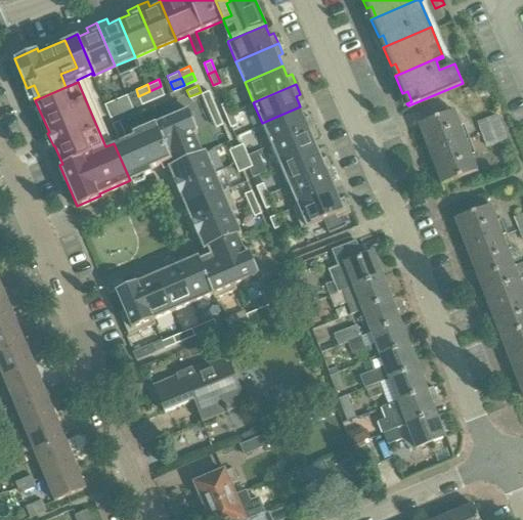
[(161,86),(149,91),(153,98),(164,93),(161,86)]
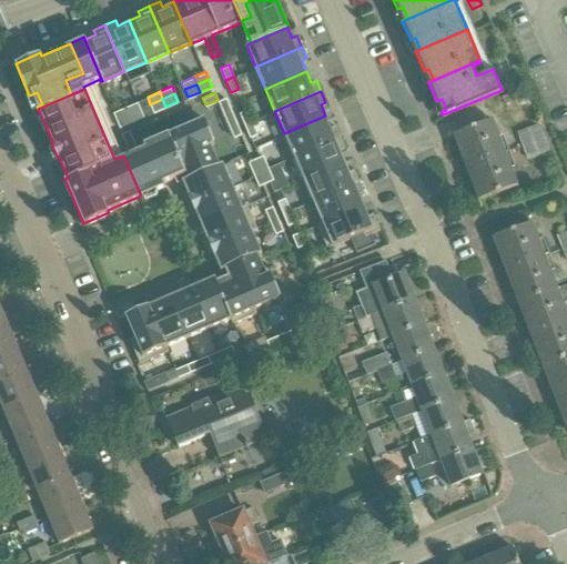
[(223,112),(231,109),(225,97),(219,100),(223,112)]
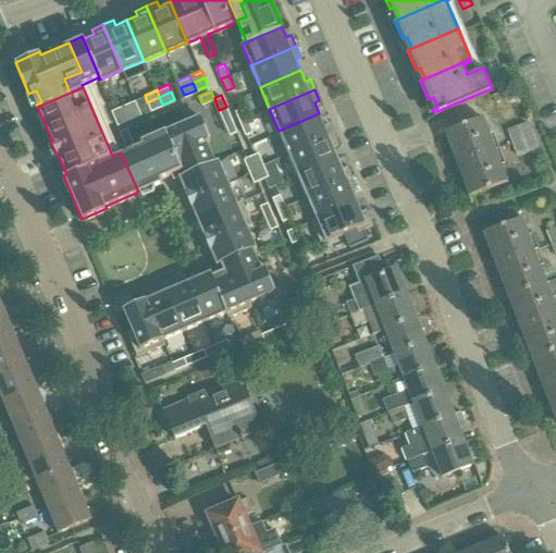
[(162,105),(159,97),(147,102),(150,109),(162,105)]
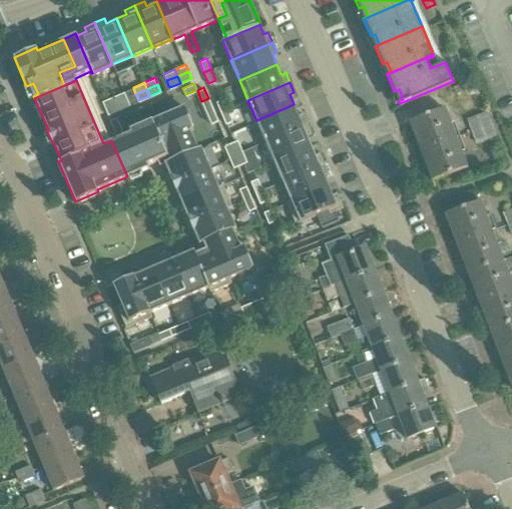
[(116,102),(126,97),(124,91),(113,95),(116,102)]
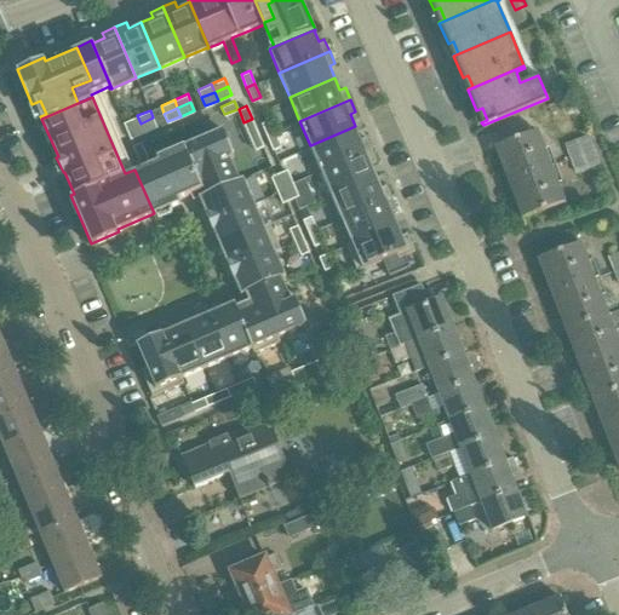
[(141,124),(137,115),(124,121),(127,130),(141,124)]
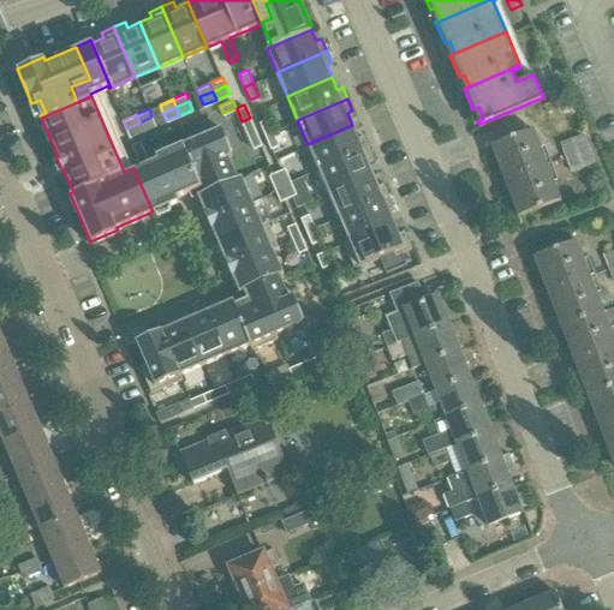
[(151,117),(139,123),(142,131),(155,125),(151,117)]
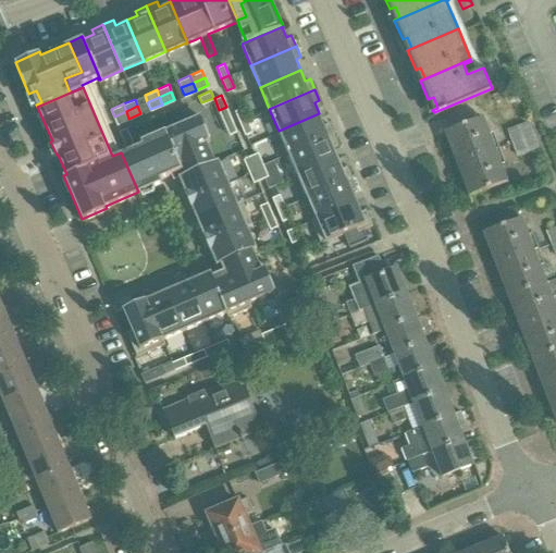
[(232,118),(226,107),(219,110),(224,121),(232,118)]
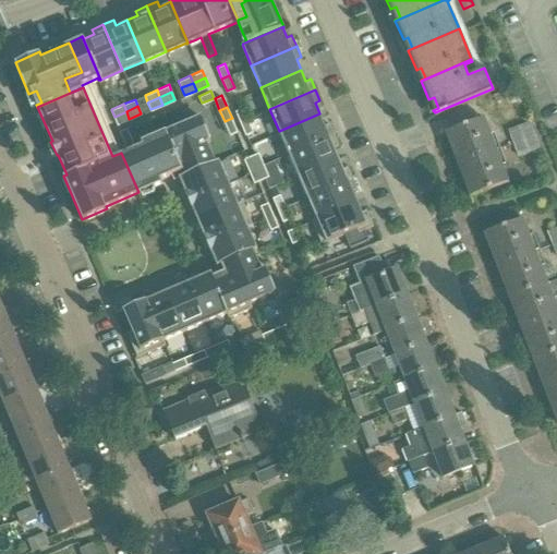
[(240,121),(247,118),(243,107),(235,110),(240,121)]
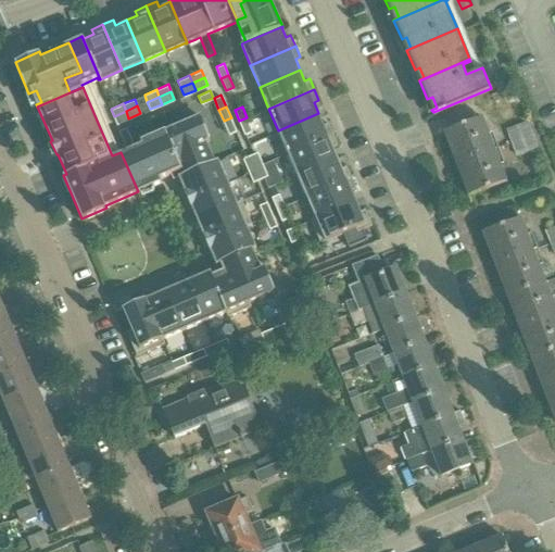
[(128,118),(126,111),(114,116),(117,124),(128,118)]
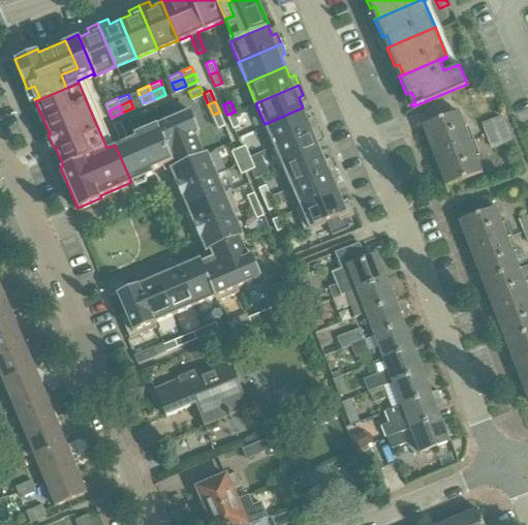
[(307,118),(303,107),(265,124),(273,145),(316,126),(312,116),(307,118)]
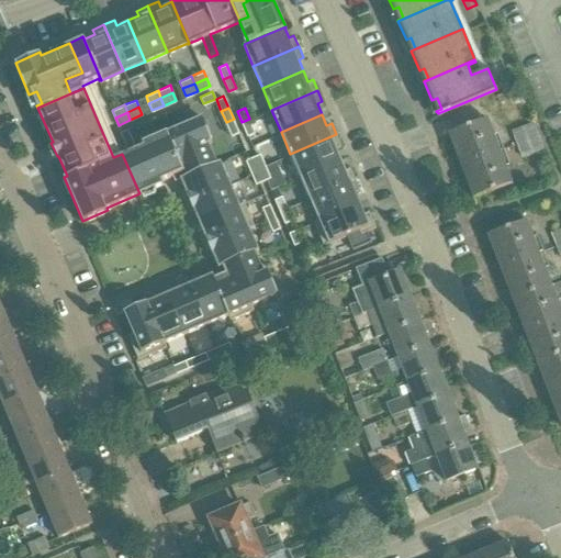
[(180,178),(221,160),(220,159),(216,160),(209,142),(212,140),(201,115),(142,141),(143,145),(136,147),(127,127),(120,131),(128,151),(122,154),(139,193),(164,183),(161,179),(178,173),(180,178)]
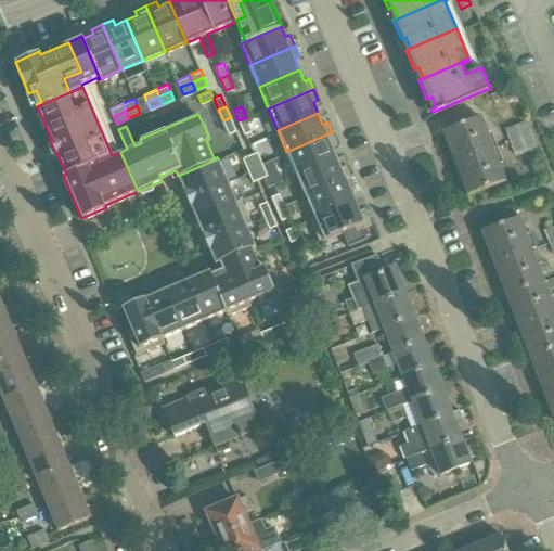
[(553,293),(498,146),(510,141),(500,114),(443,136),(453,163),(458,162),(463,176),(459,177),(477,223),(482,221),(487,233),(481,235),(488,253),(493,251),(497,258),(491,260),(498,277),(503,276),(505,282),(500,284),(506,302),(512,299),(515,307),(510,309),(516,327),(522,324),(524,332),(518,333),(525,350),(530,348),(533,356),(528,358),(535,375),(540,373),(544,385),(539,387),(545,404),(551,401),(553,409),(553,293)]
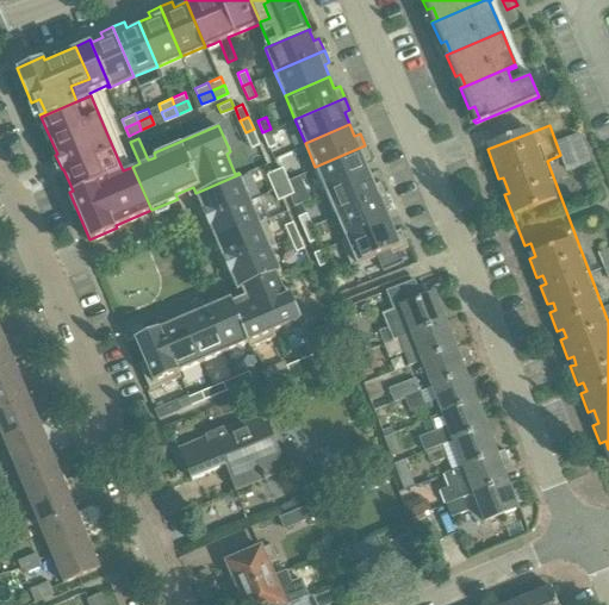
[(254,129),(246,132),(250,145),(259,142),(254,129)]
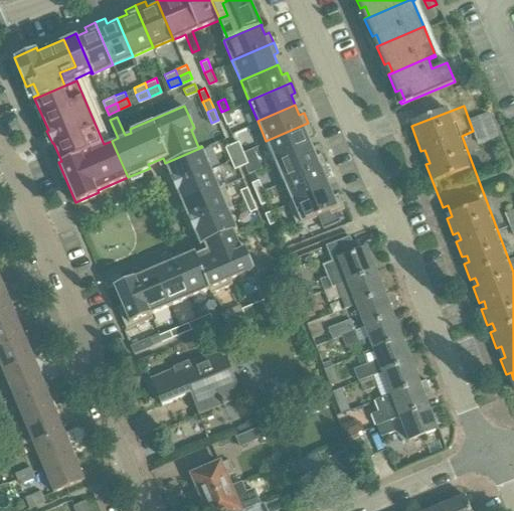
[(228,109),(221,112),(226,123),(233,120),(228,109)]
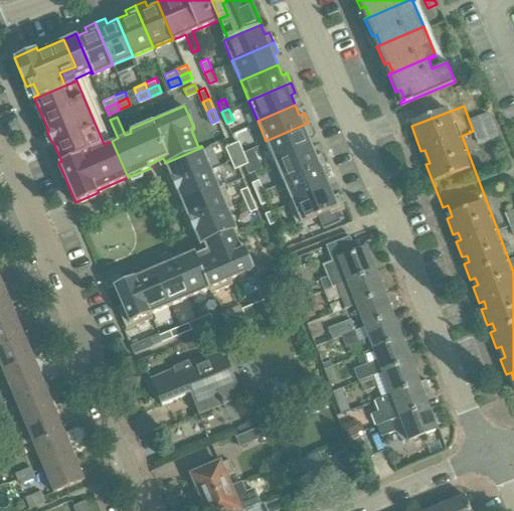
[(312,133),(308,123),(266,141),(275,160),(312,144),(308,134),(312,133)]
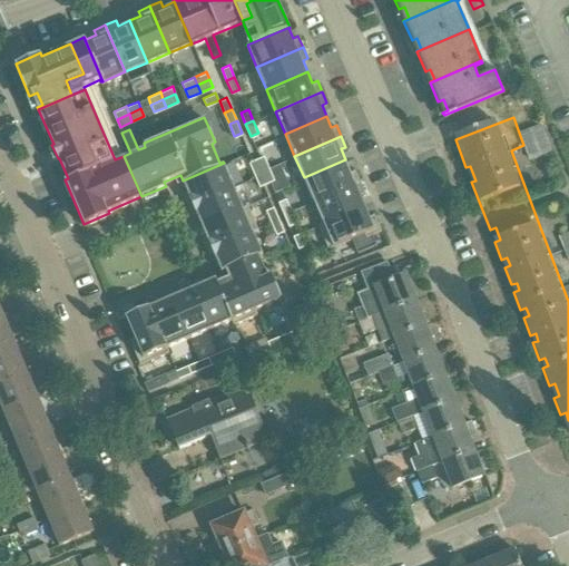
[(264,155),(256,158),(262,169),(268,167),(264,155)]
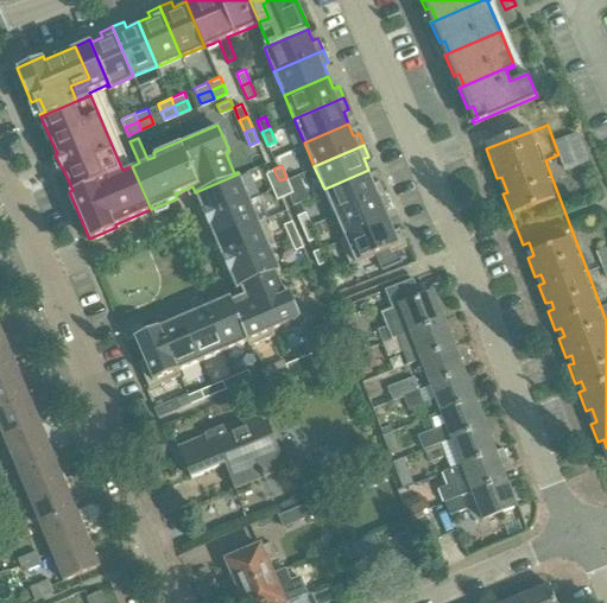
[(279,181),(273,169),(265,171),(271,184),(279,181)]
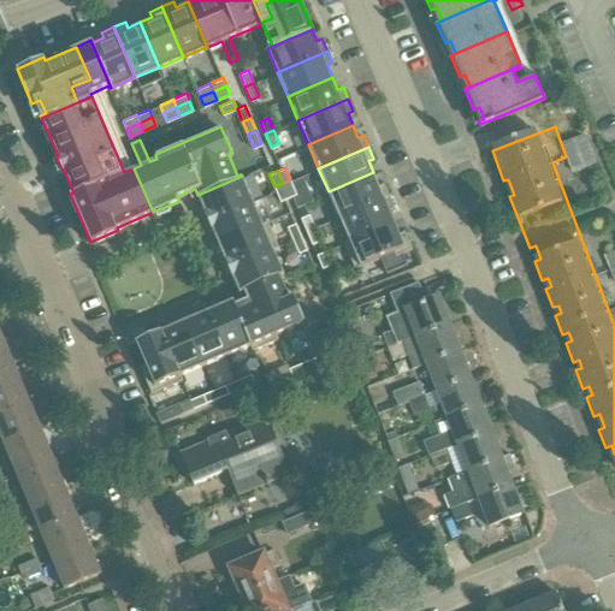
[(378,184),(373,172),(329,191),(338,215),(389,194),(384,182),(378,184)]
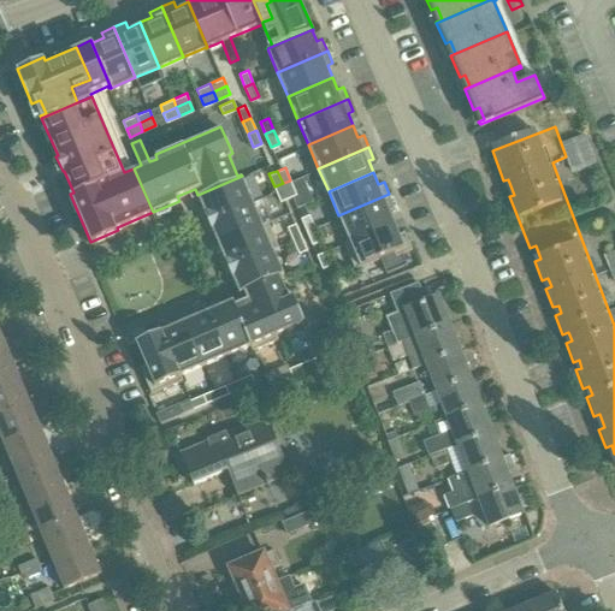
[(242,176),(197,195),(202,207),(197,209),(202,221),(252,200),(242,176)]
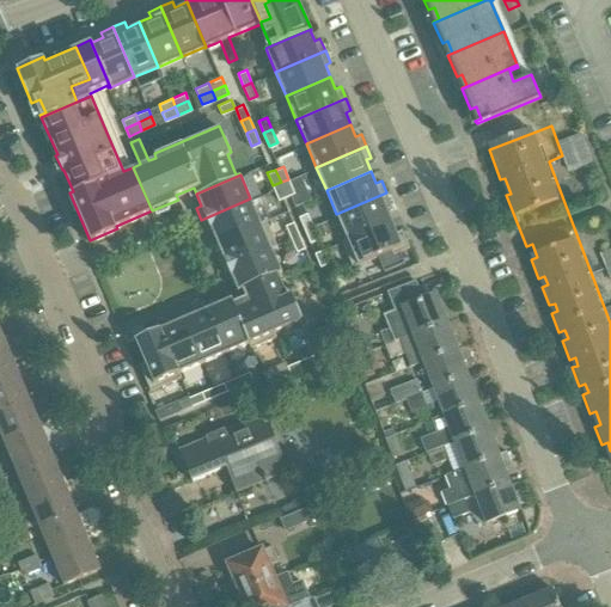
[(288,179),(281,182),(286,195),(294,191),(288,179)]
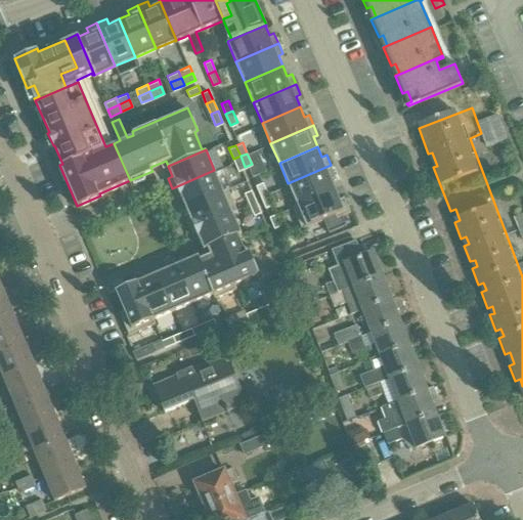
[(241,156),(233,159),(238,170),(245,167),(241,156)]
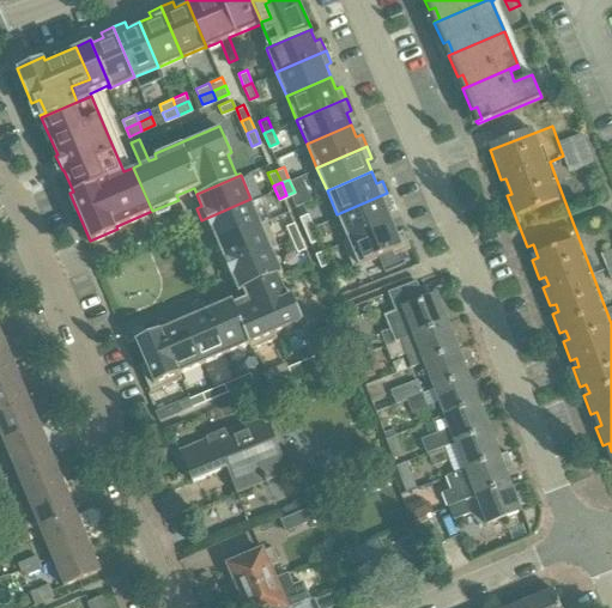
[(392,205),(387,193),(337,214),(346,237),(341,239),(341,241),(392,219),(387,207),(392,205)]
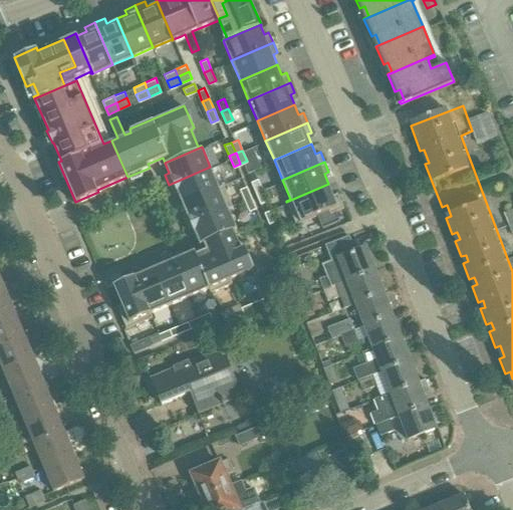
[(219,186),(210,167),(169,185),(173,194),(178,193),(182,202),(223,185),(223,184),(219,186)]
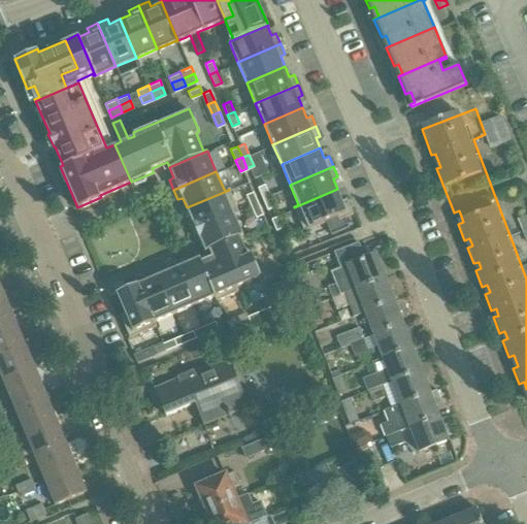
[(262,197),(269,194),(265,183),(258,186),(262,197)]
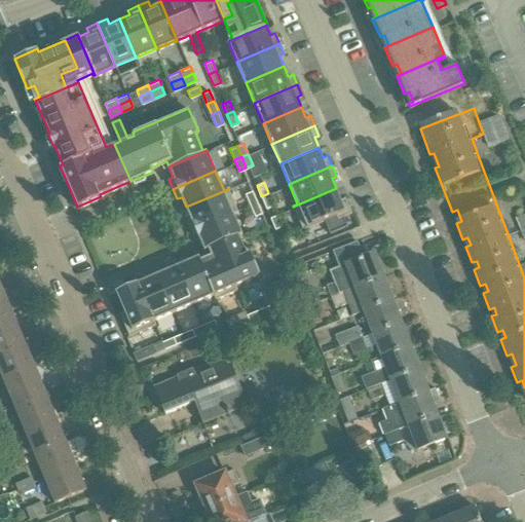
[(336,188),(293,207),(302,228),(336,214),(337,218),(351,212),(345,196),(340,198),(336,188)]
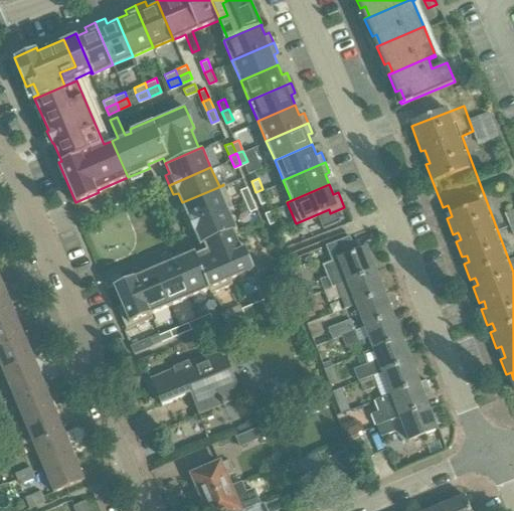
[(223,185),(182,202),(186,212),(182,214),(186,224),(232,205),(223,185)]
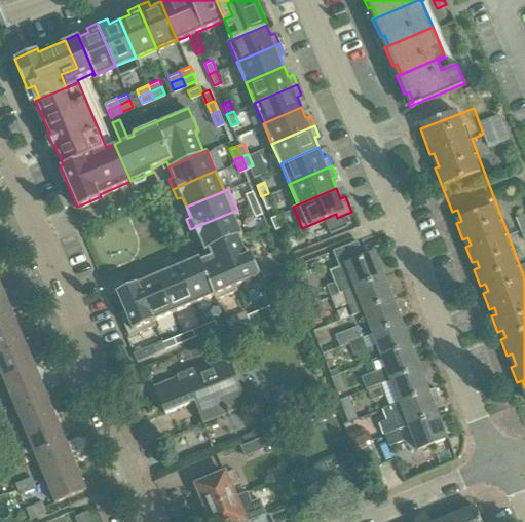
[(250,203),(257,200),(252,189),(245,192),(250,203)]
